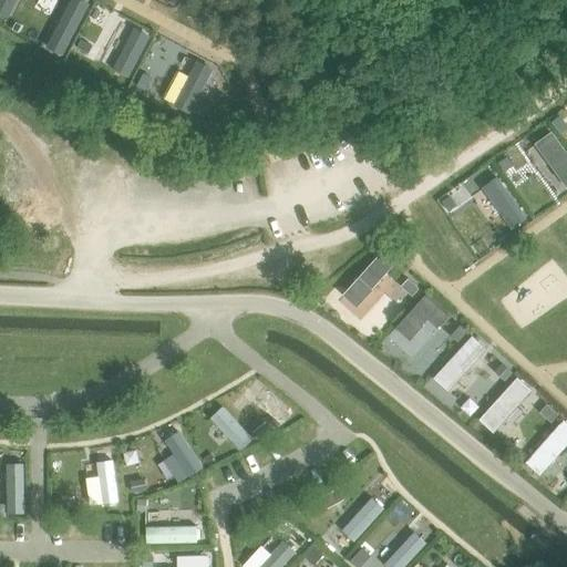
[(0,0),(0,13),(8,18),(17,0),(0,0)]
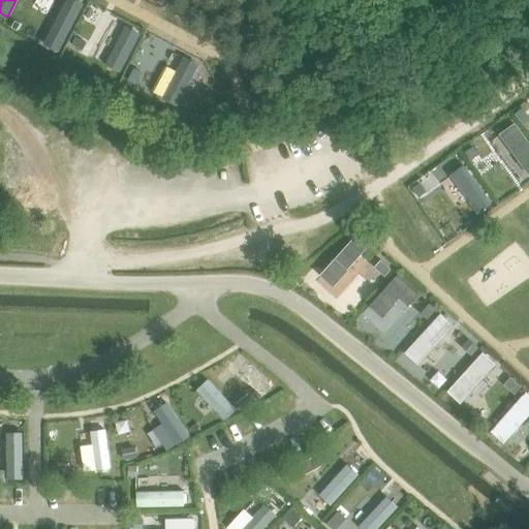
[(76,0),(65,0),(42,43),(58,52),(84,3),(76,0)]
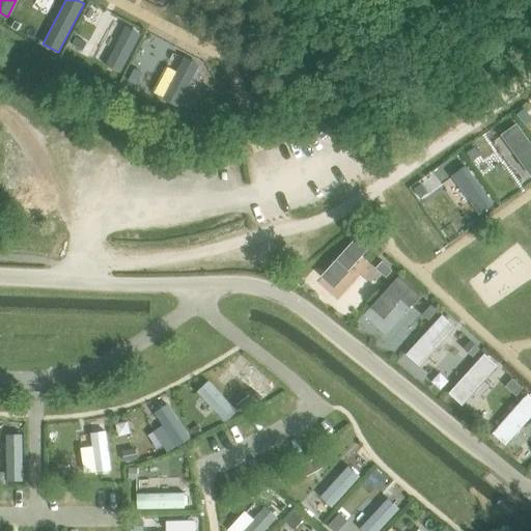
[(126,25),(104,67),(119,76),(141,33),(126,25)]
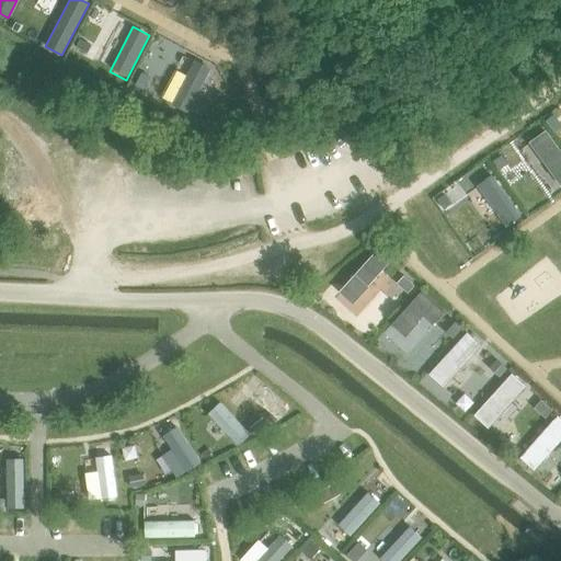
[(195,59),(171,107),(187,116),(213,68),(195,59)]
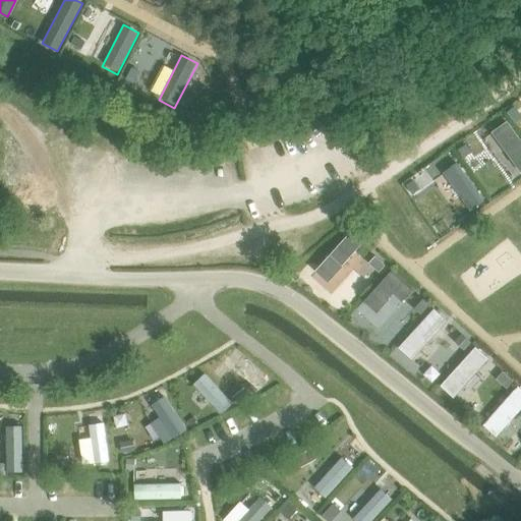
[(520,114),(515,107),(508,112),(516,122),(520,117),(520,114)]
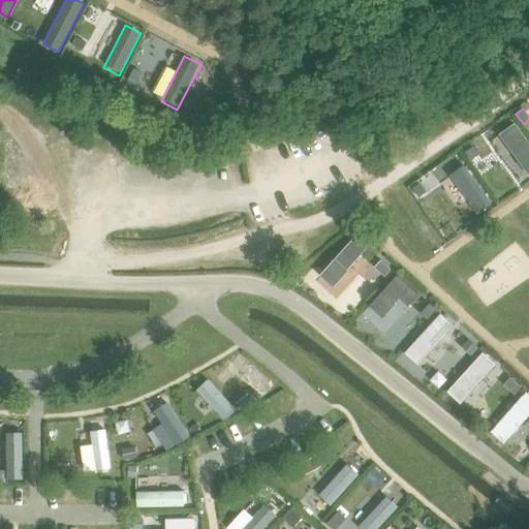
[(473,147),(465,152),(470,160),(479,154),(473,147)]
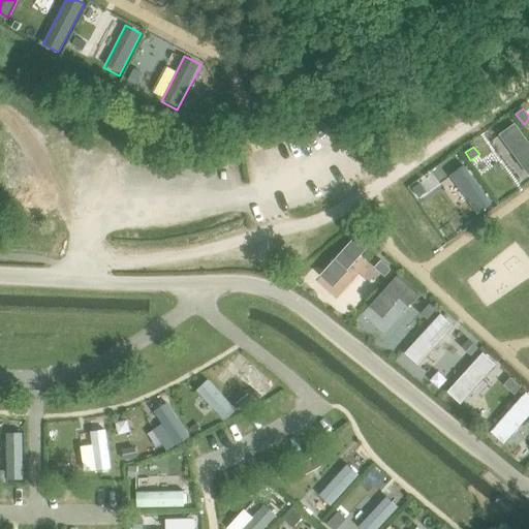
[(418,184),(412,189),(418,197),(425,193),(418,184)]
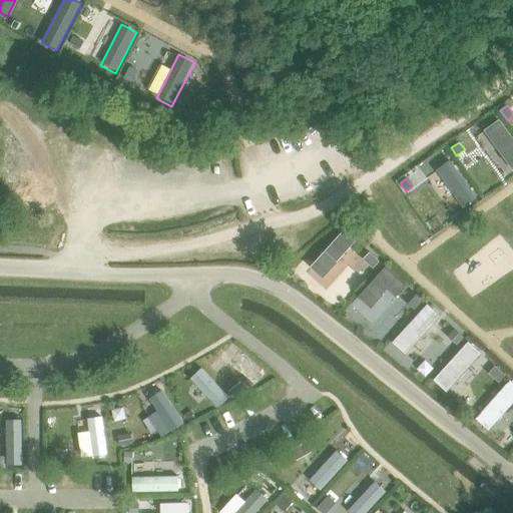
[(346,227),(311,267),(323,278),(359,238),(346,227)]
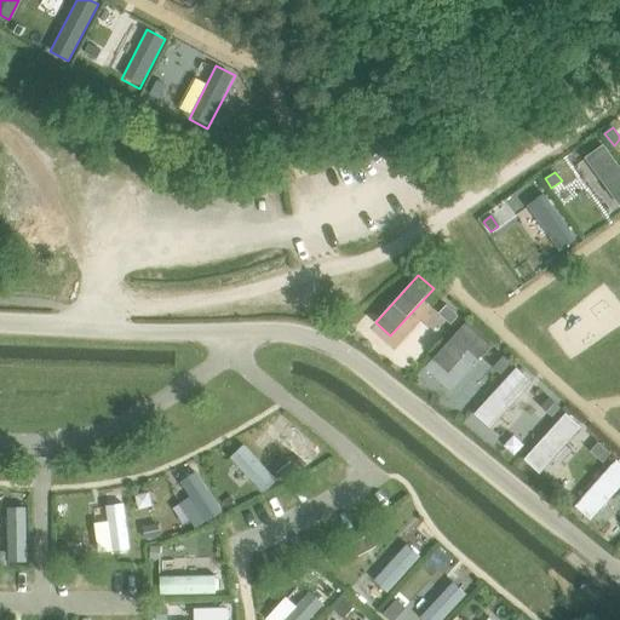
[(448,306),(441,315),(452,325),(459,316),(448,306)]
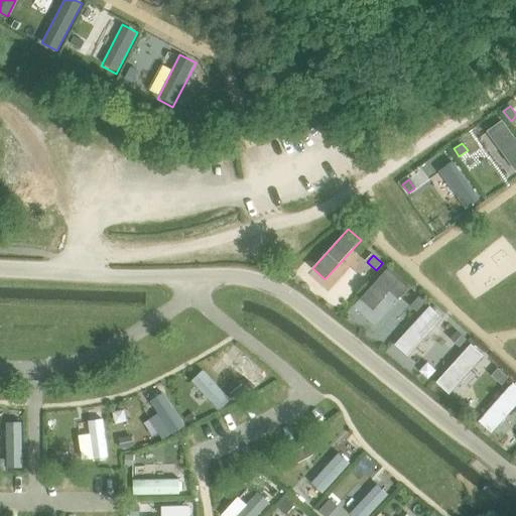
[(386,267),(360,298),(373,309),(389,291),(398,298),(408,287),(386,267)]
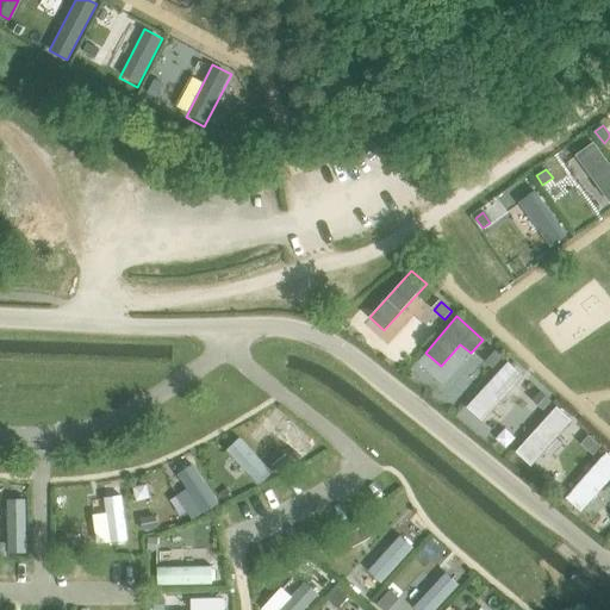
[(495,350),(485,362),(492,369),(503,359),(495,350)]
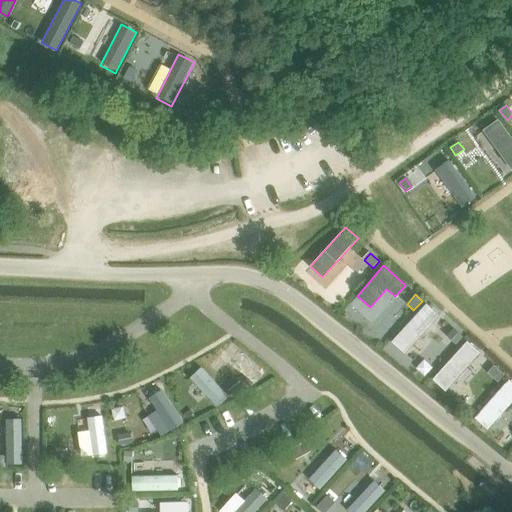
[(426,302),(391,342),(406,354),(440,315),(426,302)]
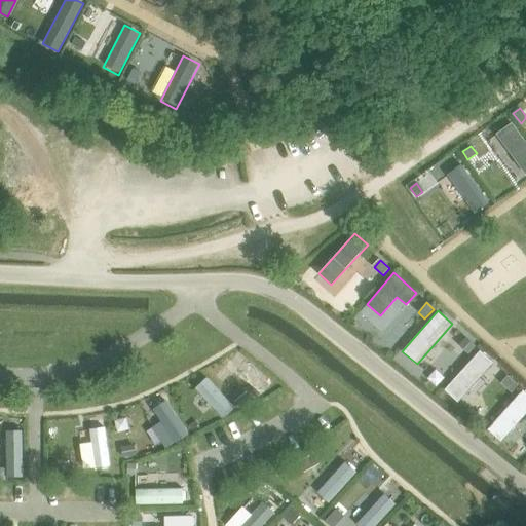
[(466,338),(459,346),(468,353),(476,346),(466,338)]
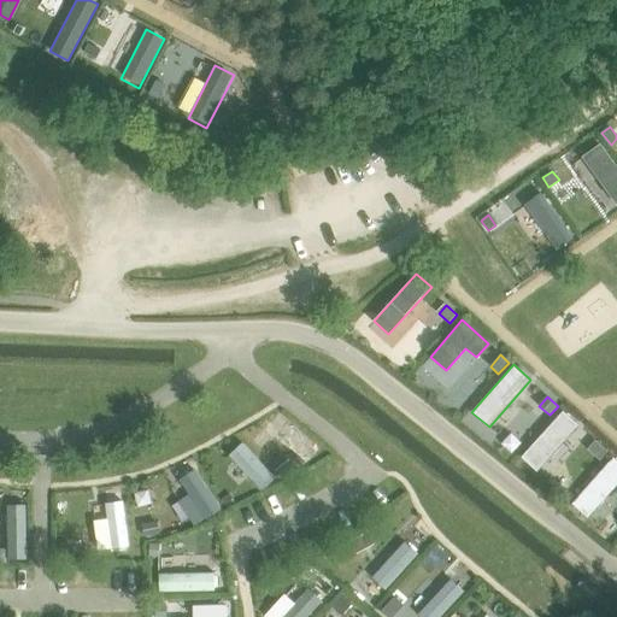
[(562,409),(521,456),(539,471),(580,424),(562,409)]
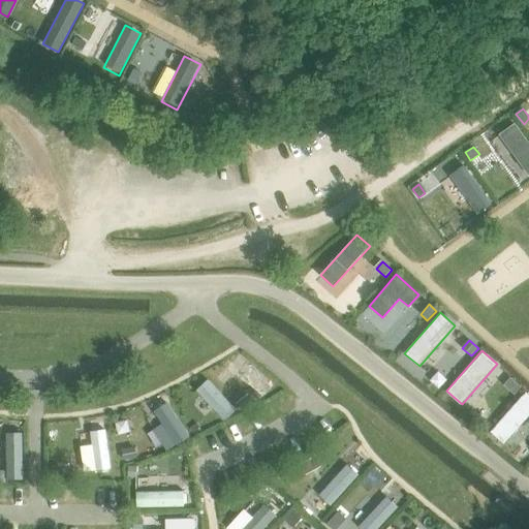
[(247,360),(238,370),(267,395),(276,383),(247,360)]
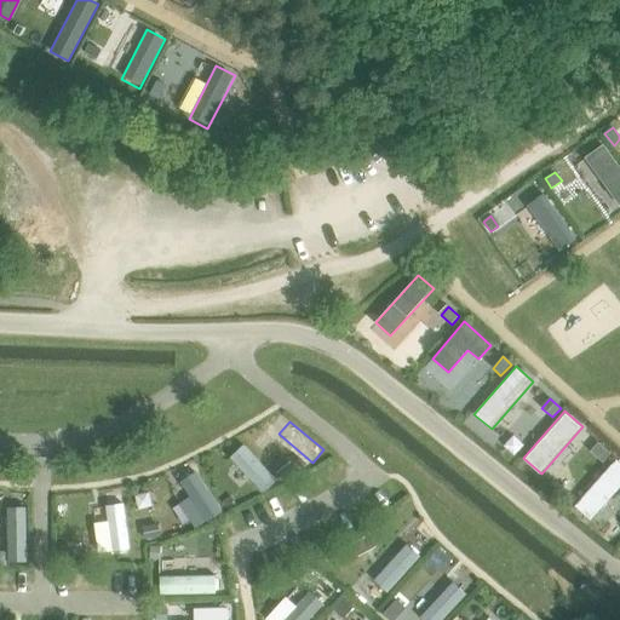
[(233,454),(259,487),(274,475),(246,442),(233,454)]
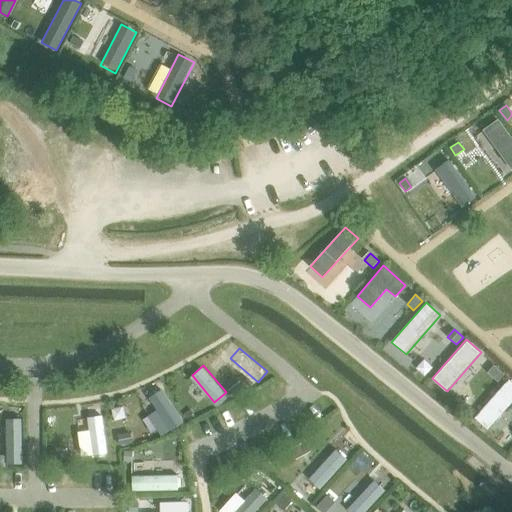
[(495,366),(489,373),(498,382),(504,375),(495,366)]
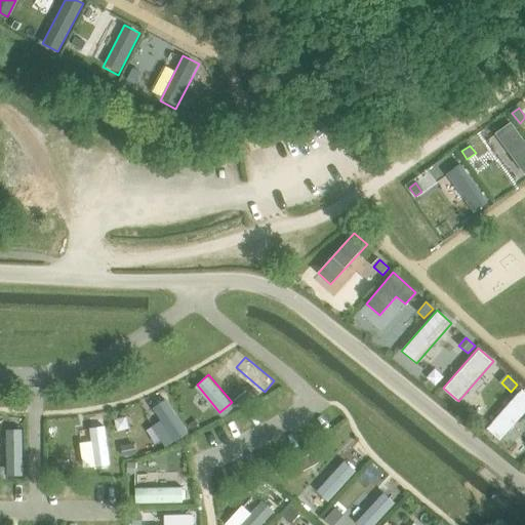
[(524,391),(521,389),(487,428),(501,440),(524,412),(524,391)]
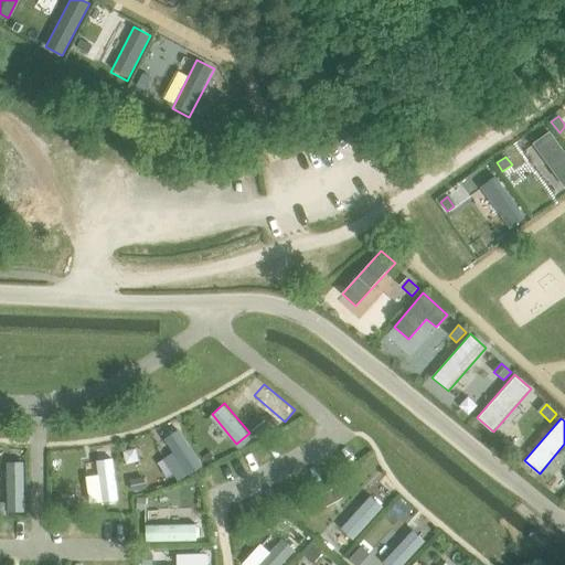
[(262,423),(252,432),(258,440),(269,432),(262,423)]
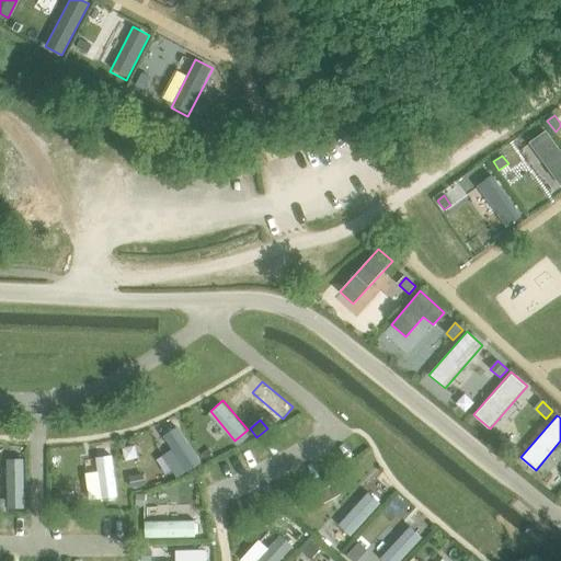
[(191,469),(203,461),(182,428),(170,435),(191,469)]
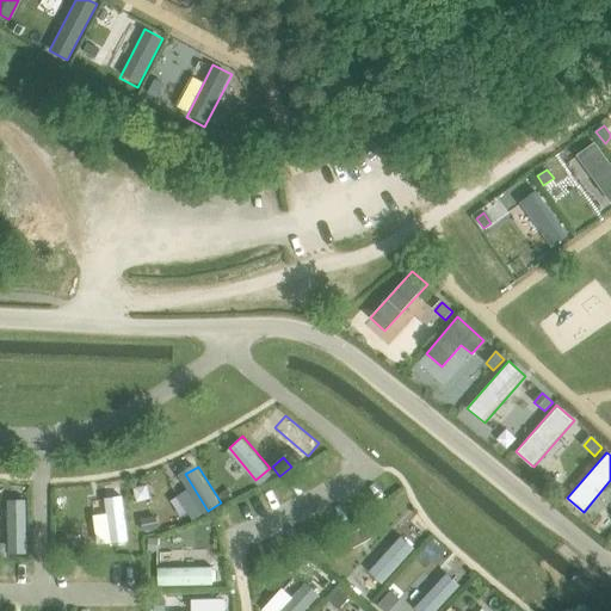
[(110,541),(129,539),(125,494),(106,495),(110,541)]
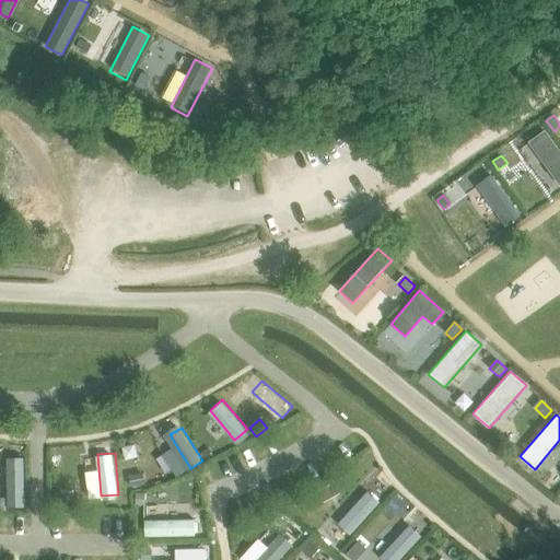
[(24,499),(23,458),(10,458),(10,499),(24,499)]
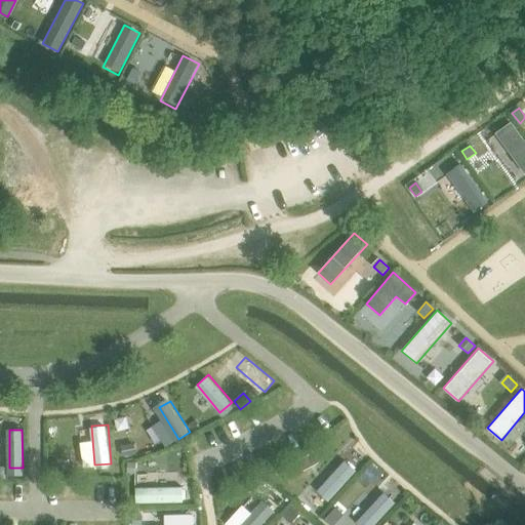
[(132,444),(120,446),(122,456),(134,454),(132,444)]
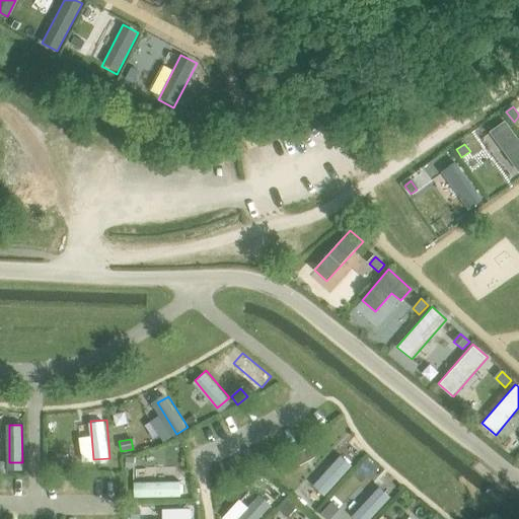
[(308,448),(295,455),(300,464),(313,458),(308,448)]
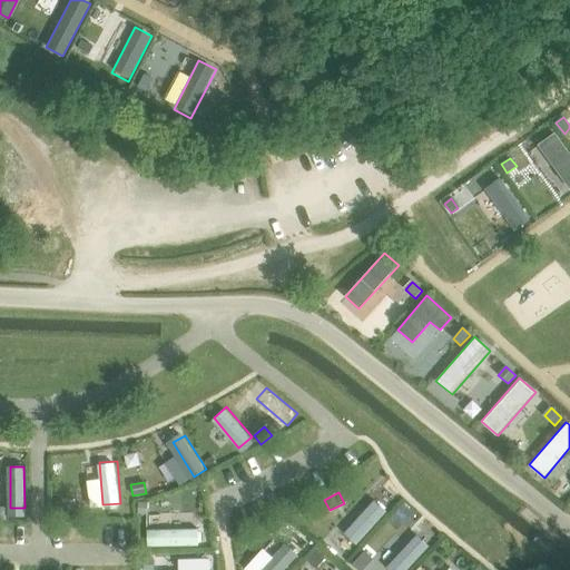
[(357,543),(389,509),(375,498),(345,531),(357,543)]
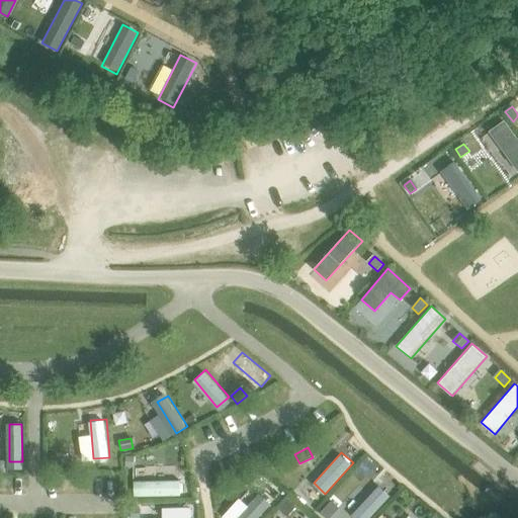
[(59,457),(49,457),(49,467),(59,467),(59,457)]
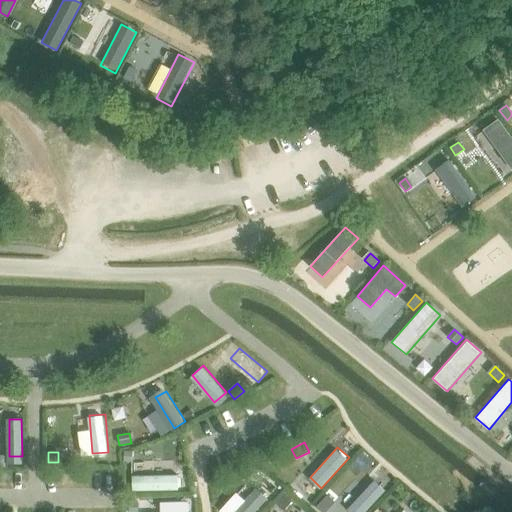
[(123,452),(123,462),(131,462),(131,452),(123,452)]
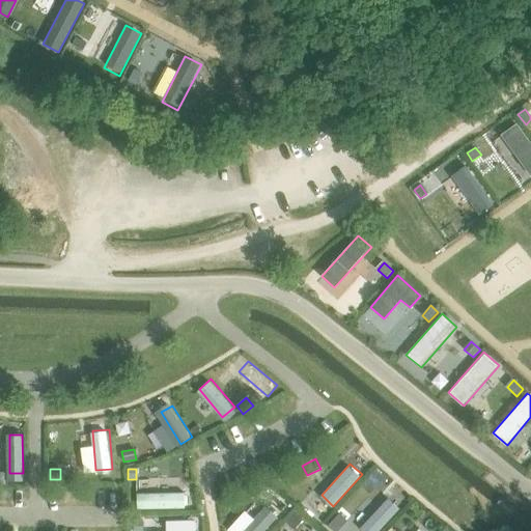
[(256,485),(246,492),(250,499),(260,493),(256,485)]
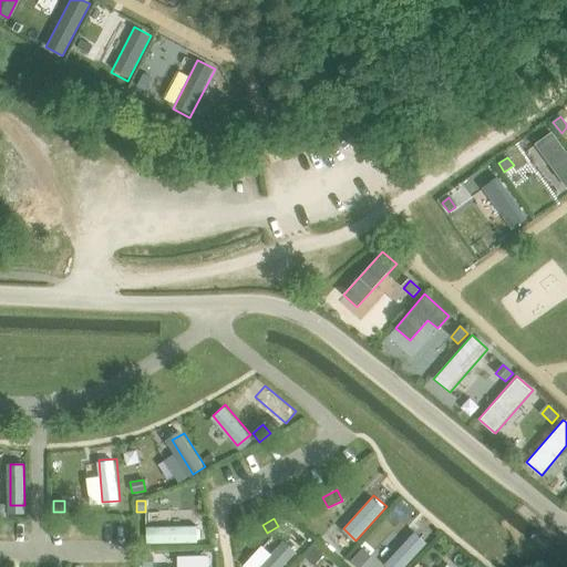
[(148,524),(148,542),(200,540),(200,524),(148,524)]
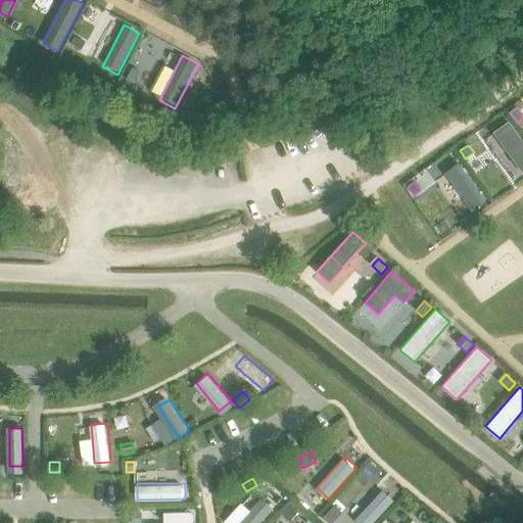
[(361,522),(371,522),(395,500),(384,488),(355,517),(361,522)]
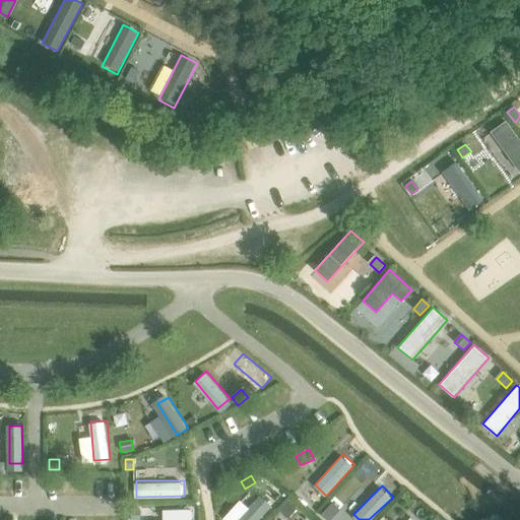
[(287,503),(278,511),(286,518),(295,509),(287,503)]
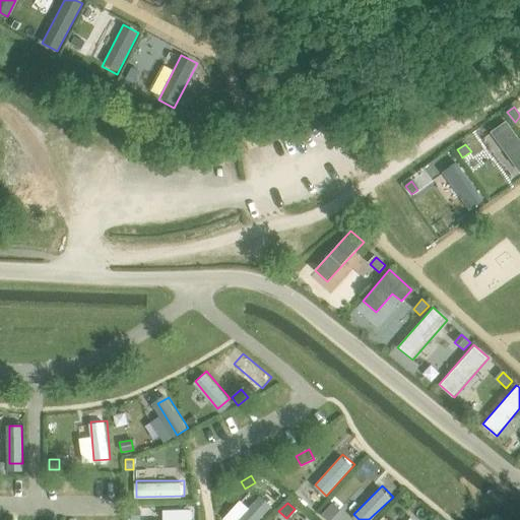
[(331,504),(321,515),(326,519),(329,519),(338,511),(331,504)]
